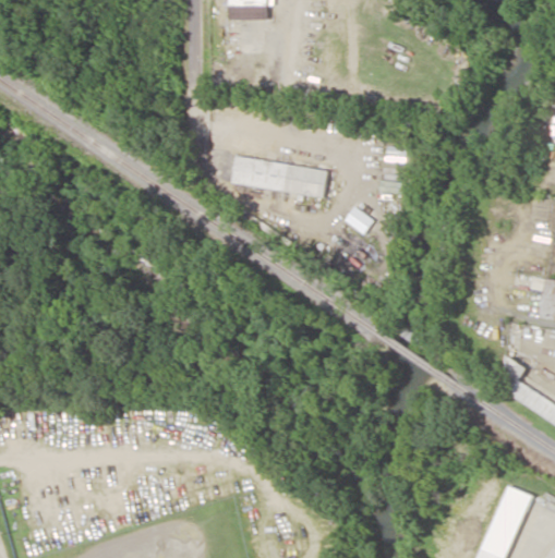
[(267,19),(266,0),(227,0),(228,20),(267,19)]
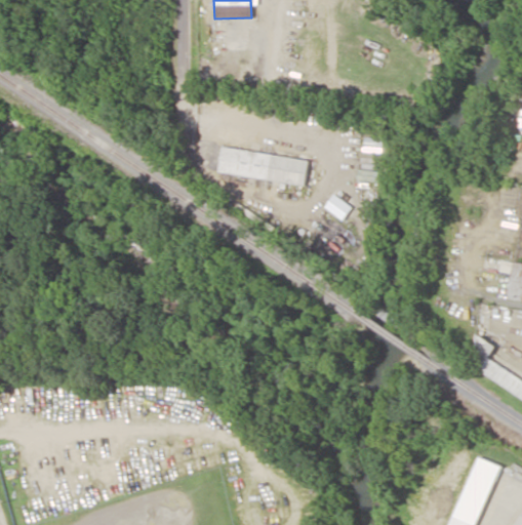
[(308,158),(221,148),(217,173),(305,185),(308,158)]
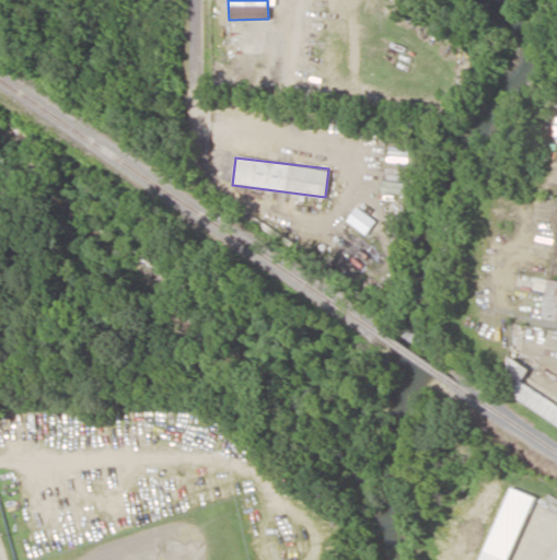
[(552,276),(556,276),(556,322),(545,321),(552,276)]
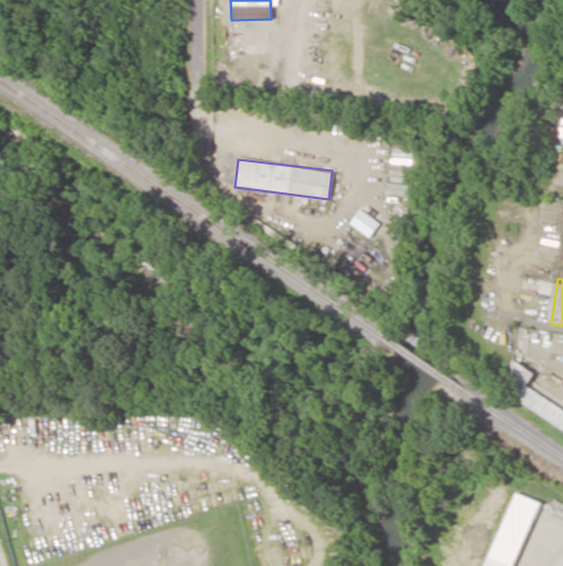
[(562,410),(524,387),(533,373),(515,362),(506,378),(514,384),(507,398),(562,432),(562,410)]
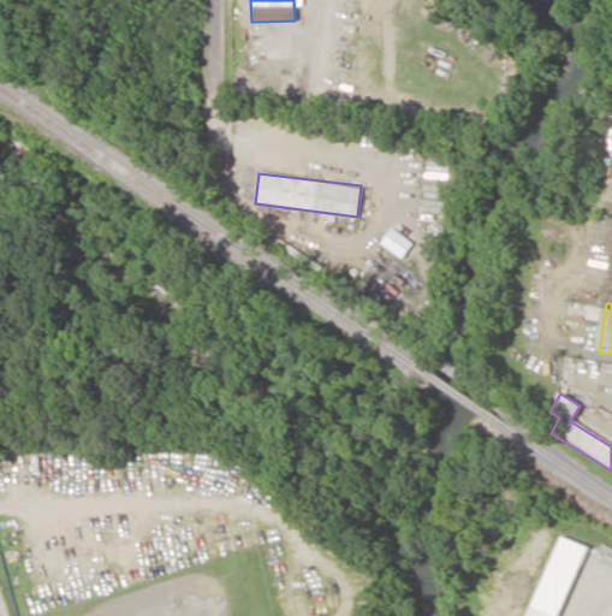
[(560,615),(584,544),(557,535),(530,615),(560,615)]
